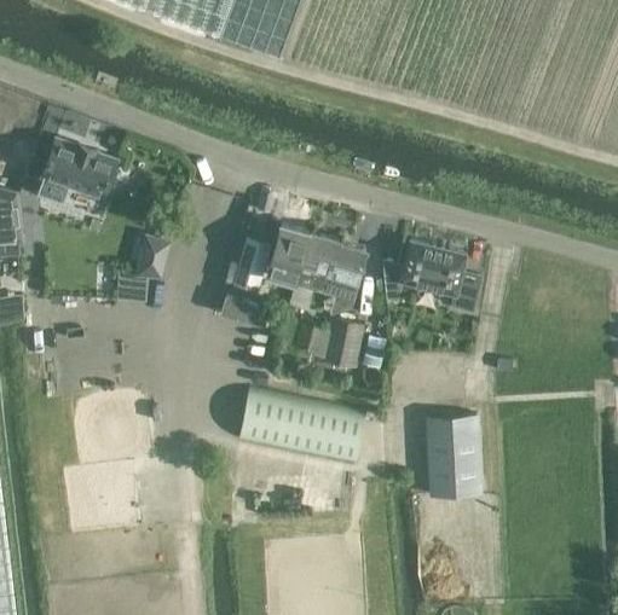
[(119,0),(221,38),(234,0),(119,0)]
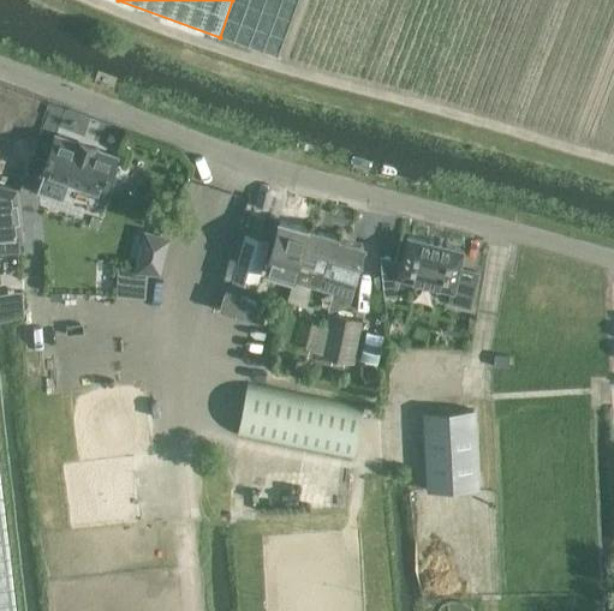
[(0,118),(0,156),(22,165),(34,131),(0,118)]
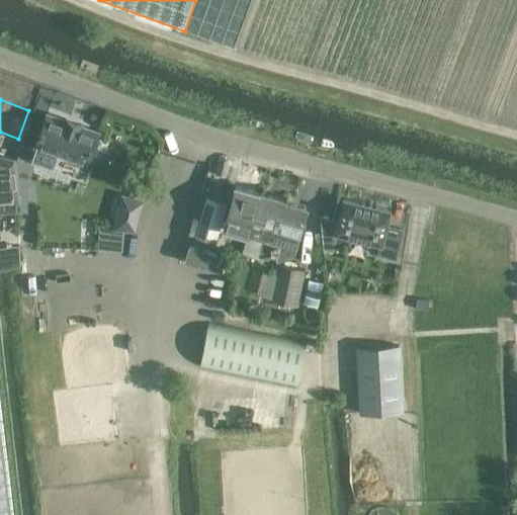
[(97,136),(48,116),(36,147),(30,163),(53,171),(59,156),(86,166),(97,136)]
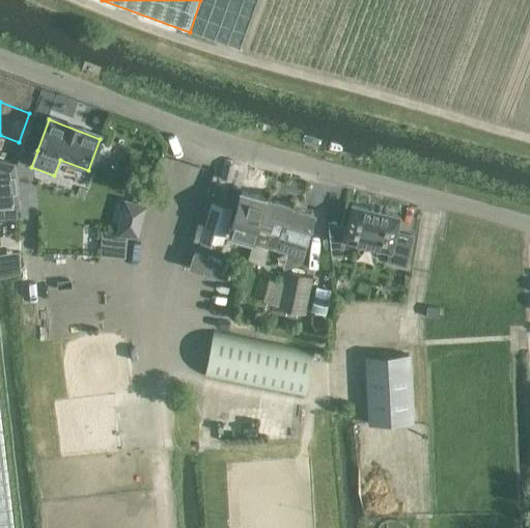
[(0,158),(0,216),(17,217),(19,159),(0,158)]
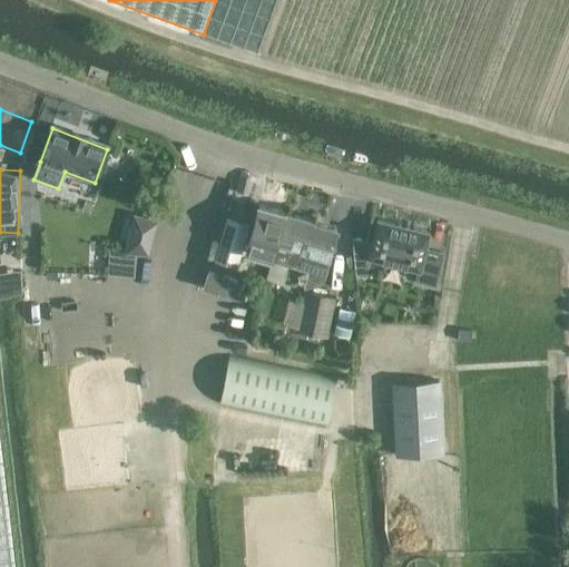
[(277,243),(285,215),(260,207),(252,235),(253,235),(251,243),(265,247),(267,240),(277,243)]
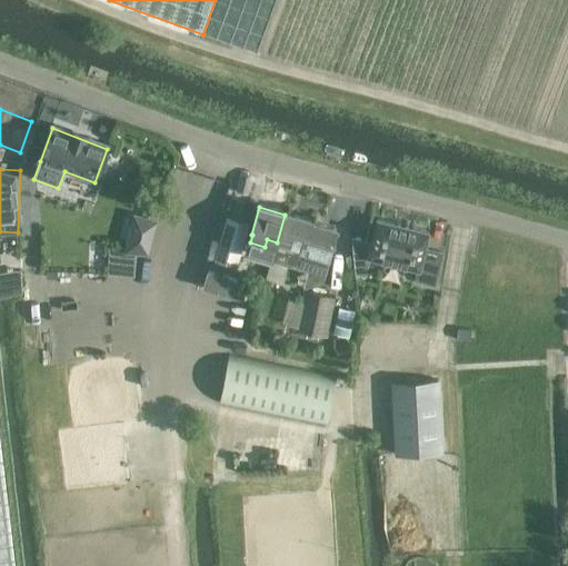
[(152,252),(157,216),(132,212),(128,249),(152,252)]
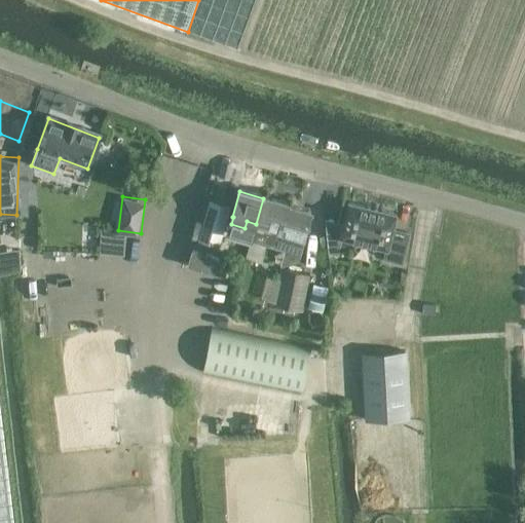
[(312,213),(289,207),(289,206),(263,198),(256,224),(252,241),(289,252),(294,236),(305,239),(312,213)]
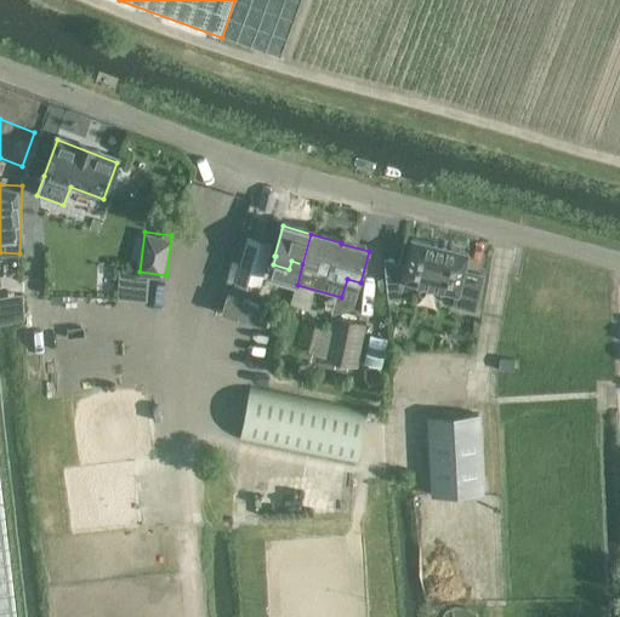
[(234,286),(259,293),(273,245),(249,238),(234,286)]
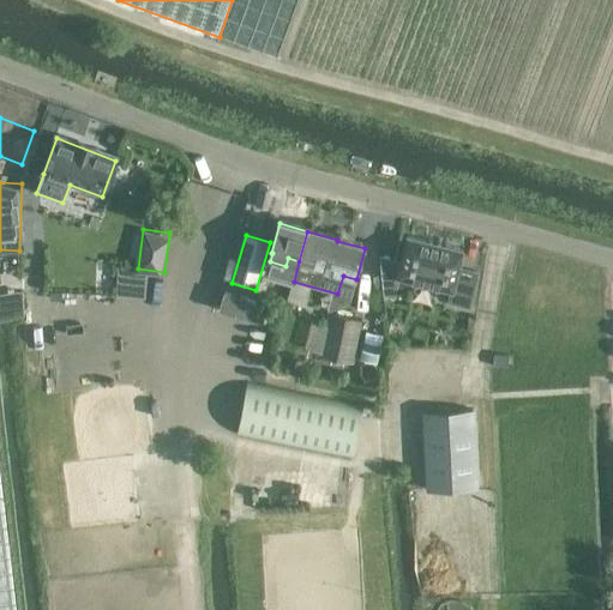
[(463,253),(408,240),(397,281),(452,294),(450,303),(469,308),(478,275),(460,270),(463,253)]
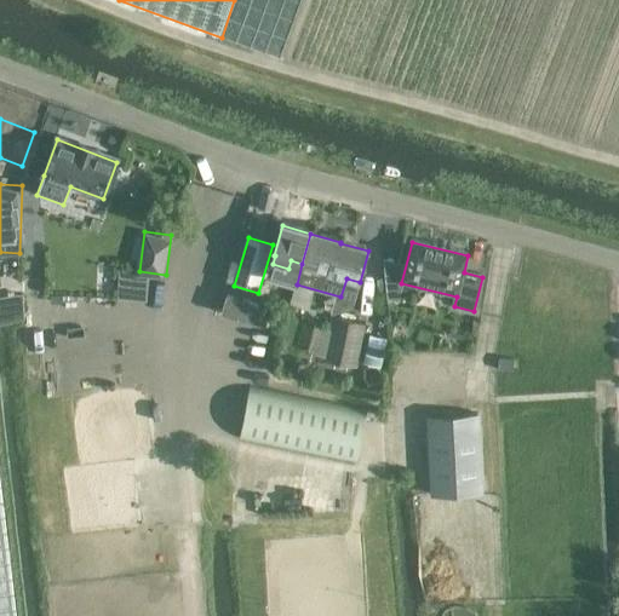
[(120,271),(119,298),(148,299),(149,271),(120,271)]
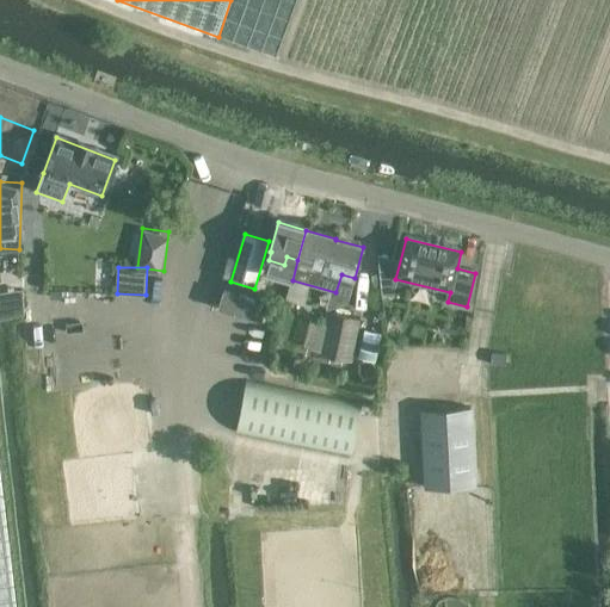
[(0,295),(0,315),(25,310),(22,291),(0,295)]
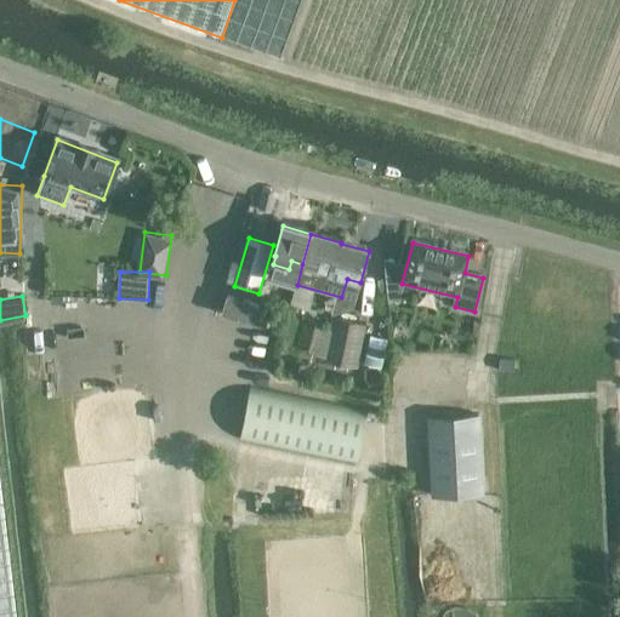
[(368,326),(350,323),(333,319),(324,363),(357,370),(368,326)]
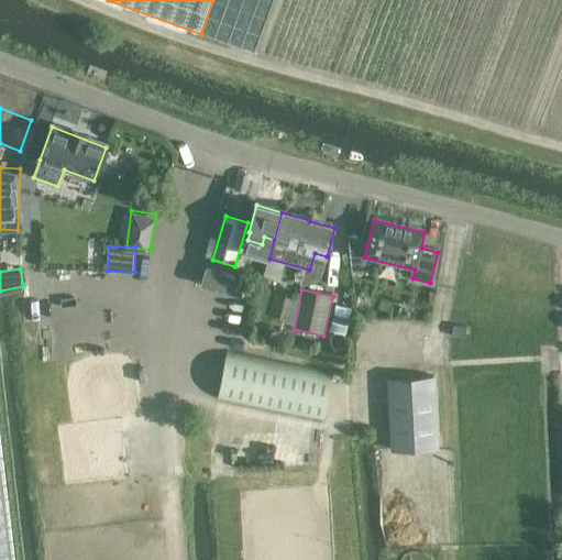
[(335,307),(330,332),(346,337),(352,310),(335,307)]
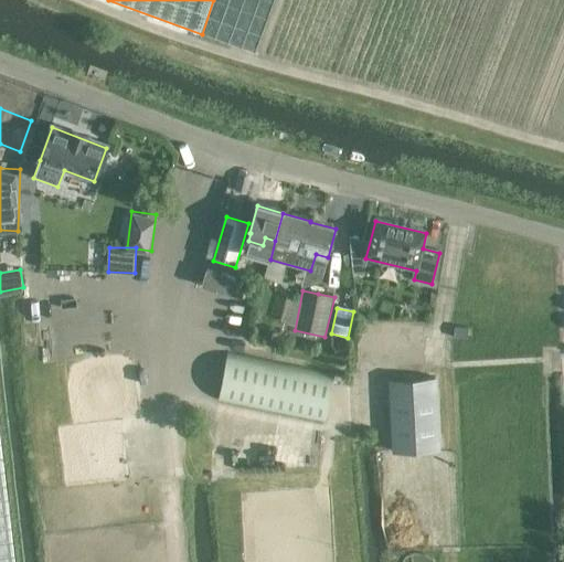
[(229,354),(220,405),(326,426),(334,377),(229,354)]
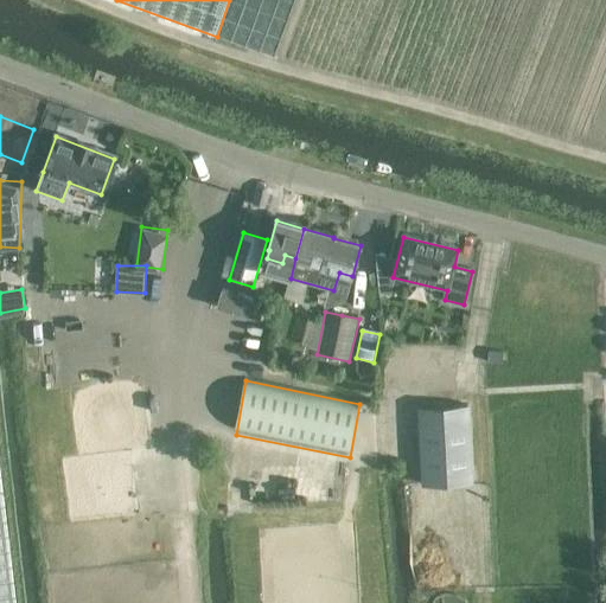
[(420,411),(423,487),(471,483),(469,408),(420,411)]
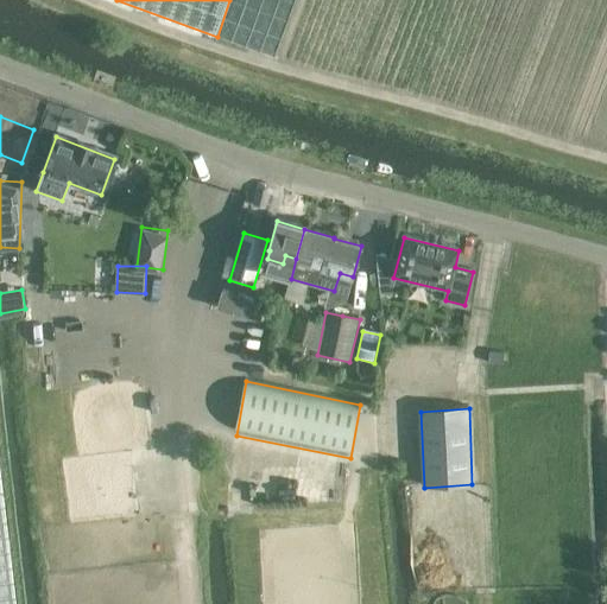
[(16,603),(0,472),(0,603),(16,603)]
